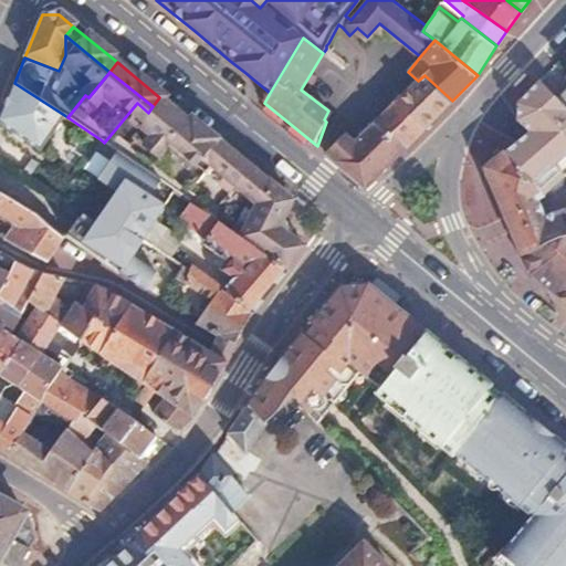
[(418,81),(396,102),(425,127),(452,101),(425,75),(418,81)]
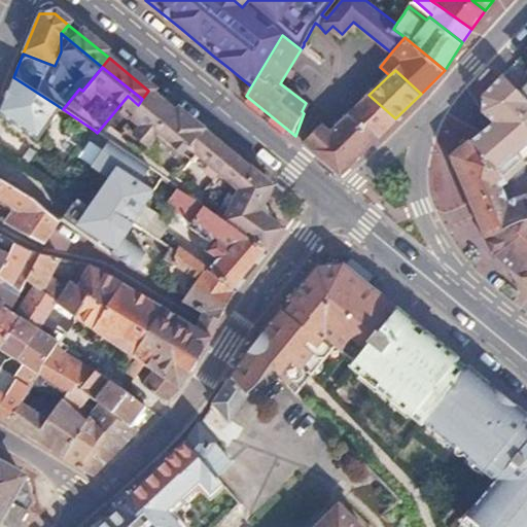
[(13,77),(0,109),(0,114),(39,139),(60,107),(13,77)]
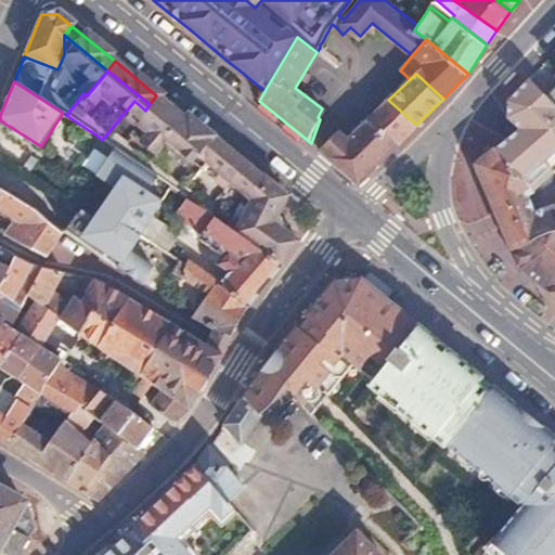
[(156,95),(150,104),(175,125),(181,115),(156,95)]
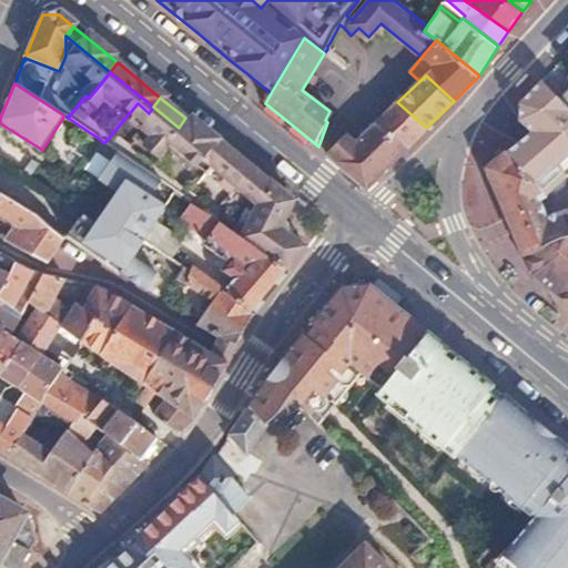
[(397,102),(376,121),(411,144),(426,128),(397,102)]
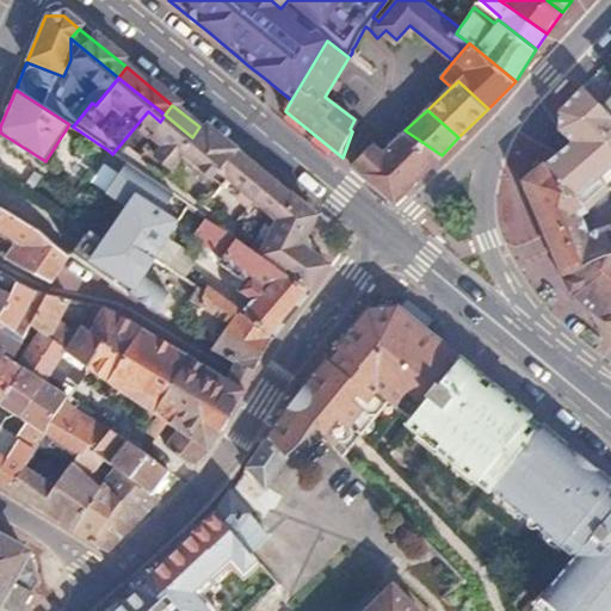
[(148,111),(112,154),(134,168),(136,171),(159,186),(192,137),(165,115),(160,122),(148,111)]
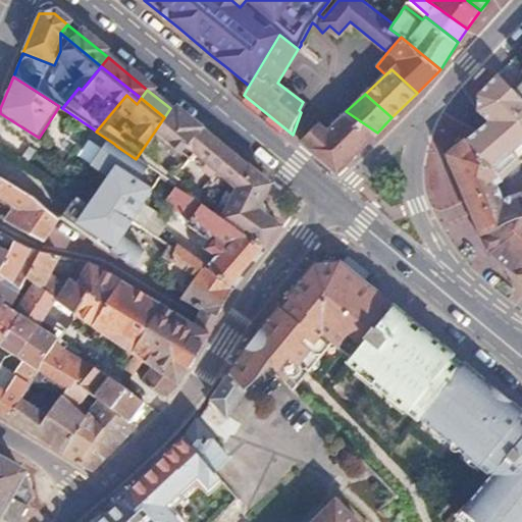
[(170,108),(164,117),(192,141),(176,159),(185,165),(197,150),(194,147),(202,134),(170,108)]
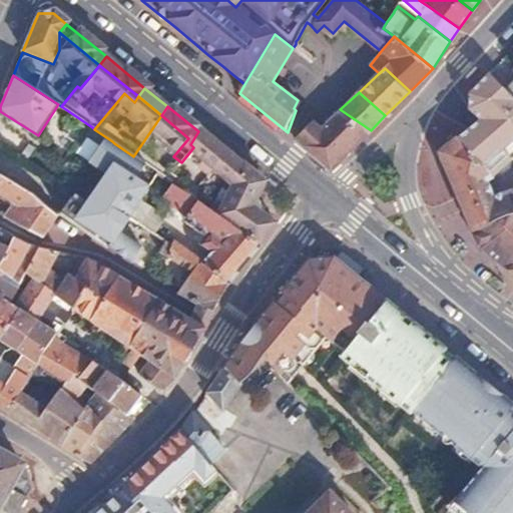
[(315,121),(297,140),(332,169),(371,130),(340,109),(322,127),(315,121)]
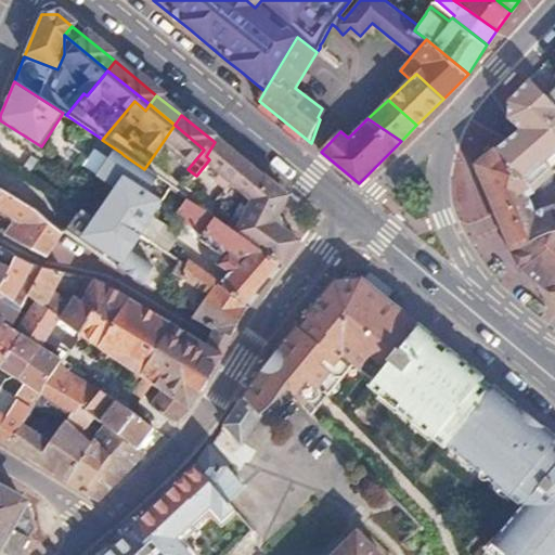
[(175,125),(144,169),(151,173),(159,163),(164,166),(168,160),(176,167),(179,163),(188,169),(204,150),(175,125)]
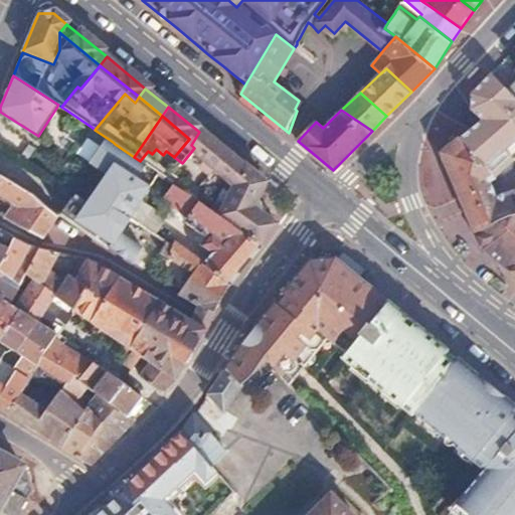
[(0,123),(0,139),(7,145),(15,134),(0,123)]
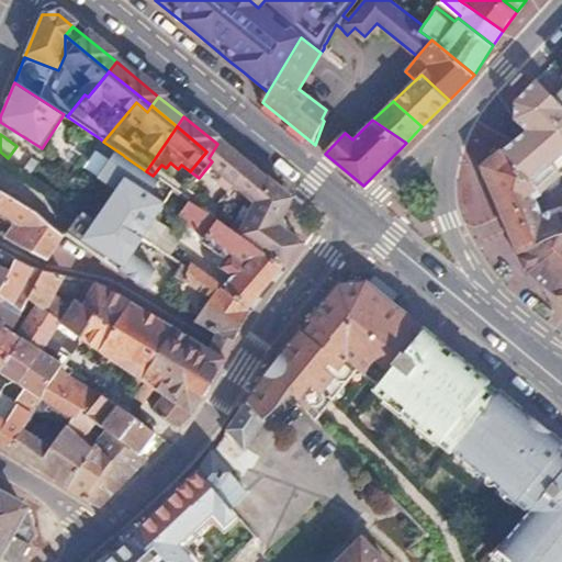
[(101,139),(60,194),(83,212),(123,155),(103,142),(101,139)]
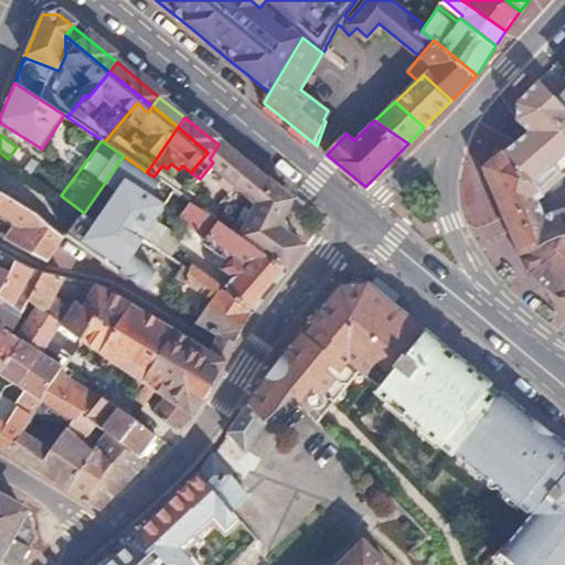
[(219,145),(210,159),(213,162),(224,148),(219,145)]
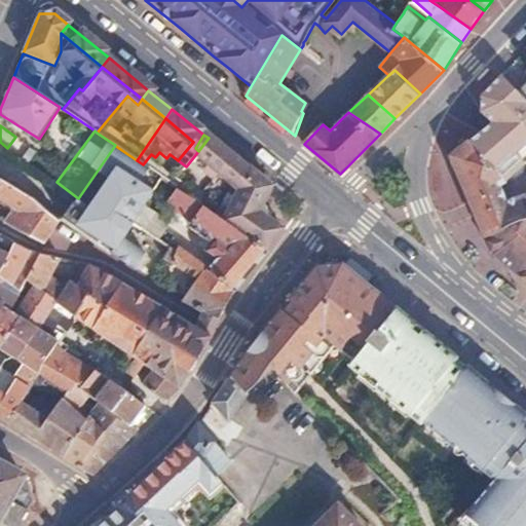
[(186,166),(172,183),(178,188),(234,228),(249,211),(243,205),(252,195),(258,199),(268,186),(209,138),(198,151),(186,166)]
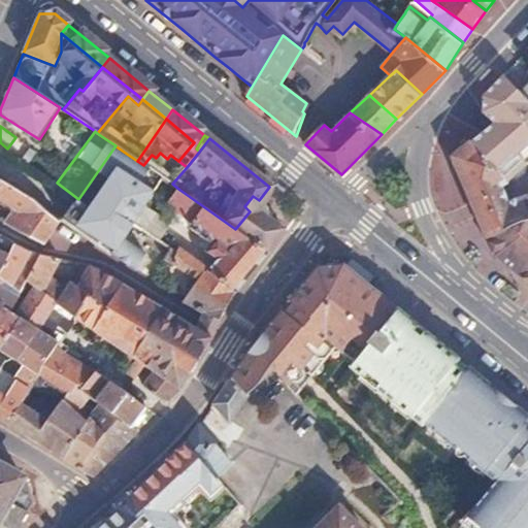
[(472,142),(455,158),(489,236),(527,220),(527,194),(510,200),(503,187),(505,185),(472,142)]
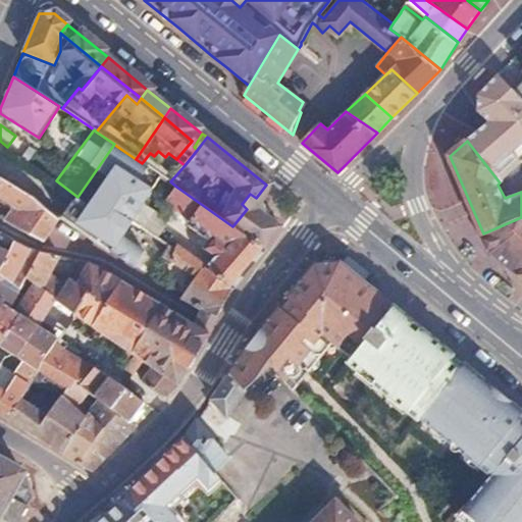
[(122,236),(132,219),(144,204),(153,190),(163,176),(144,164),(142,163),(136,159),(116,146),(99,169),(113,179),(94,206),(80,196),(62,219),(108,252),(113,251),(138,267),(148,252),(122,236)]
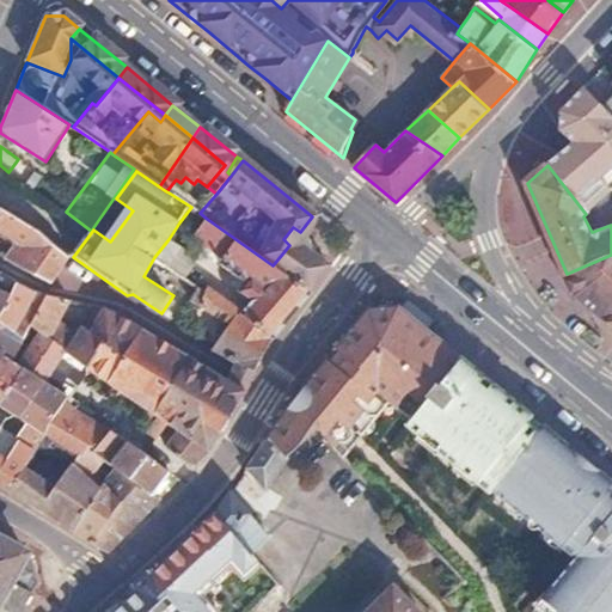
[(176,179),(166,191),(169,193),(191,207),(207,187),(197,179),(194,184),(185,177),(181,183),(176,179)]
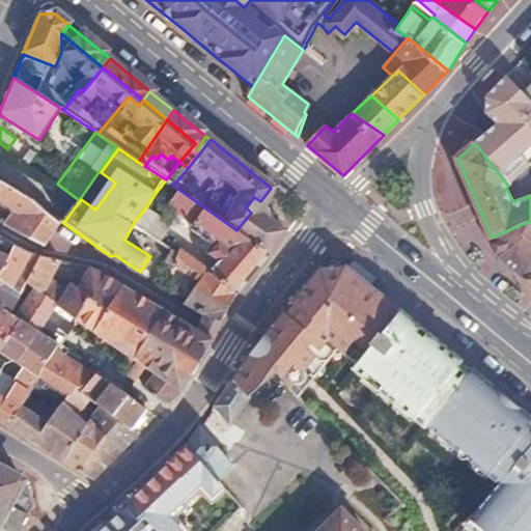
[(179,162),(166,179),(173,185),(188,168),(179,162)]
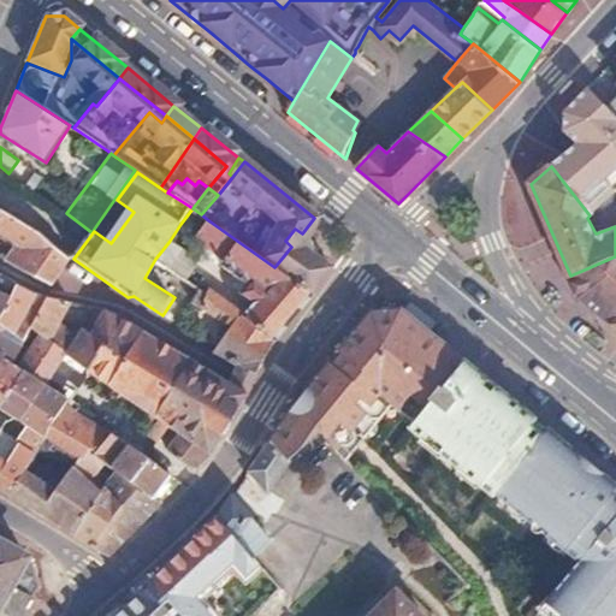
[(0,208),(0,229),(18,241),(6,261),(23,271),(52,284),(71,258),(39,231),(1,209),(0,208)]
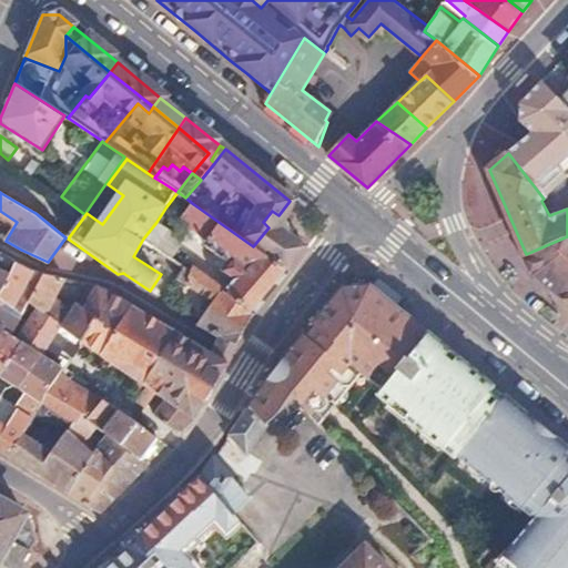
[(269,227),(253,246),(286,270),(305,246),(283,231),(296,205),(290,201),(279,215),(272,211),(263,222),(269,227)]
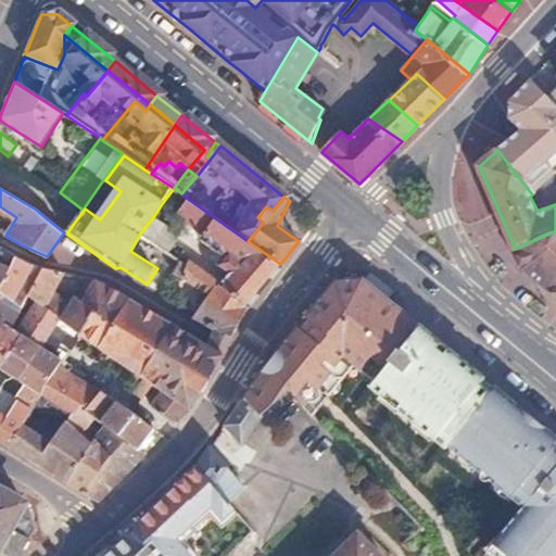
[(188,199),(178,212),(181,219),(203,234),(200,238),(224,255),(217,264),(229,275),(220,285),(249,307),(283,266),(280,264),(248,241),(188,199)]
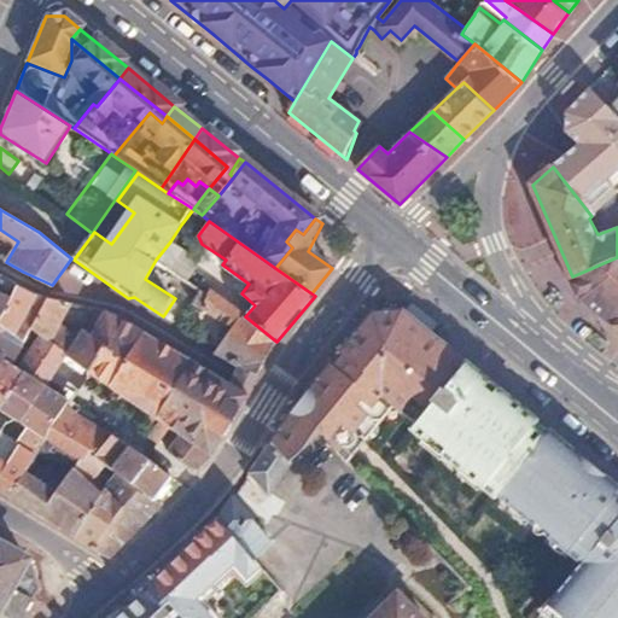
[(170,242),(156,260),(187,280),(199,262),(170,242)]
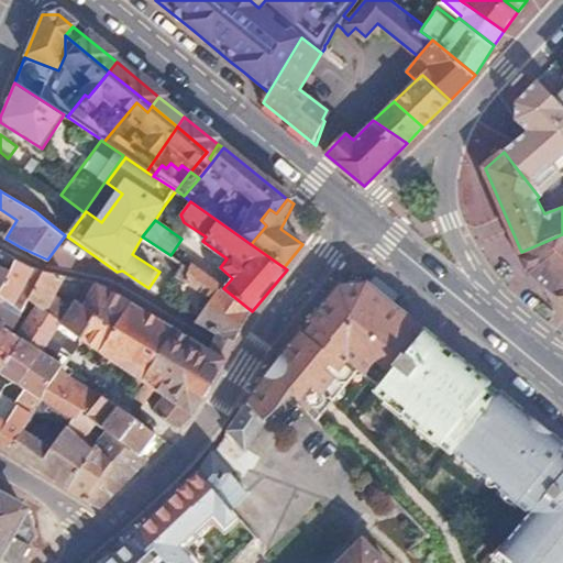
[(562,234),(521,252),(530,272),(562,299),(562,234)]
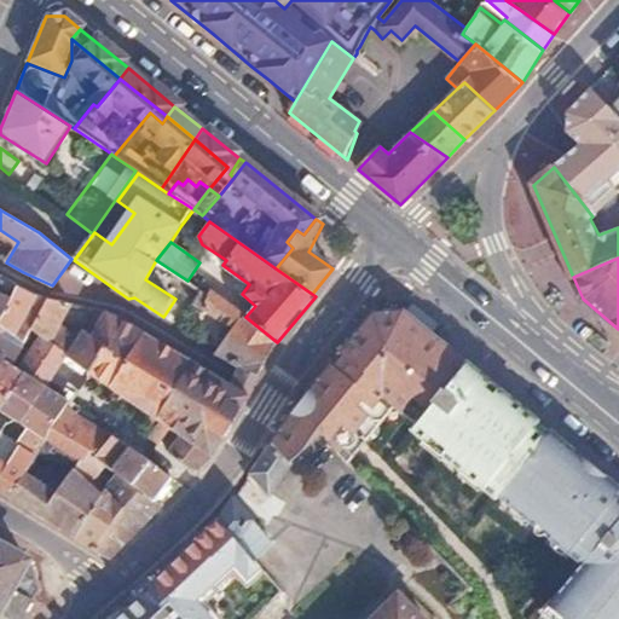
[(0,325),(18,288),(0,276),(0,325)]
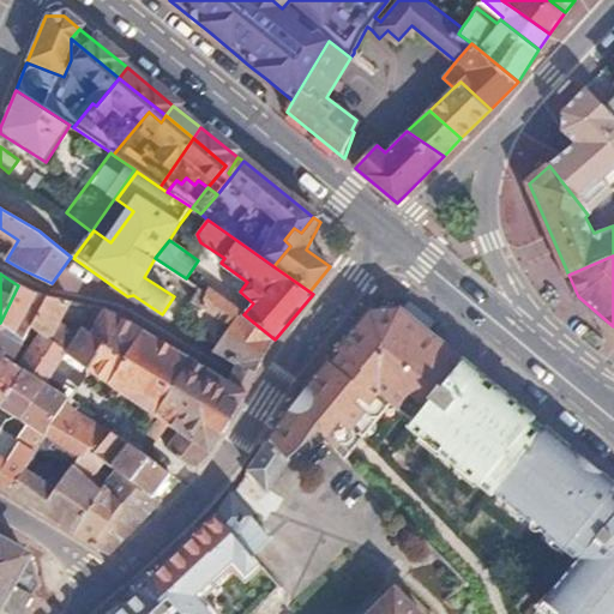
[(18,286),(0,323),(26,338),(30,332),(47,296),(18,286)]
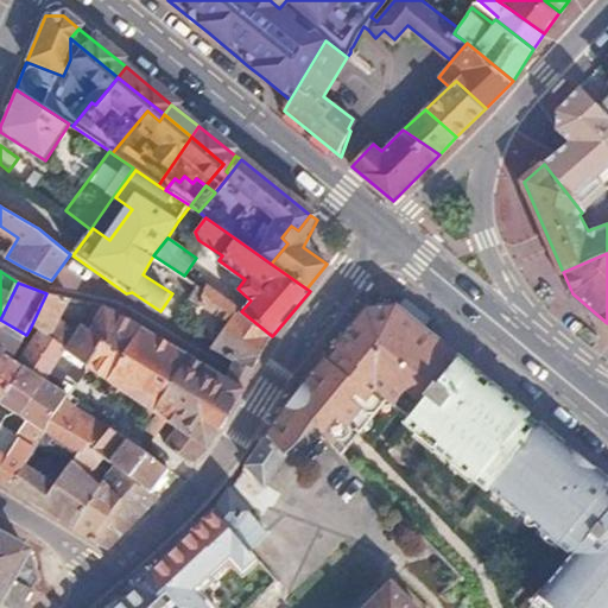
[(198,287),(190,299),(228,323),(215,342),(213,347),(234,360),(252,372),(272,336),(241,311),(208,287),(203,292),(198,287)]
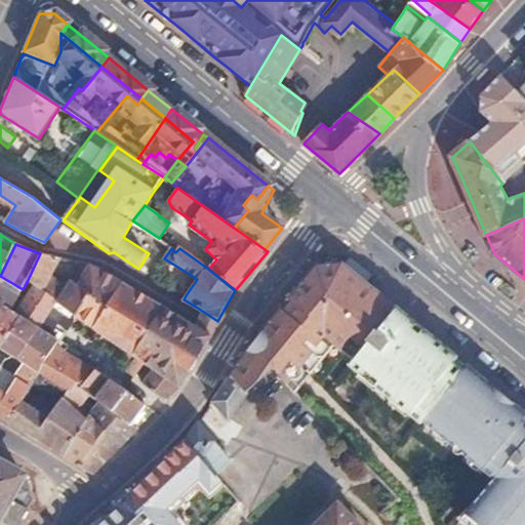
[(339,264),(318,268),(298,288),(260,337),(231,376),(246,395),(272,370),(285,384),(296,372),(329,336),(360,361),(354,368),(436,432),(435,433),(513,494),(489,524),(524,524),(524,413),(443,348),(410,319),(371,288),(350,271),(339,264)]
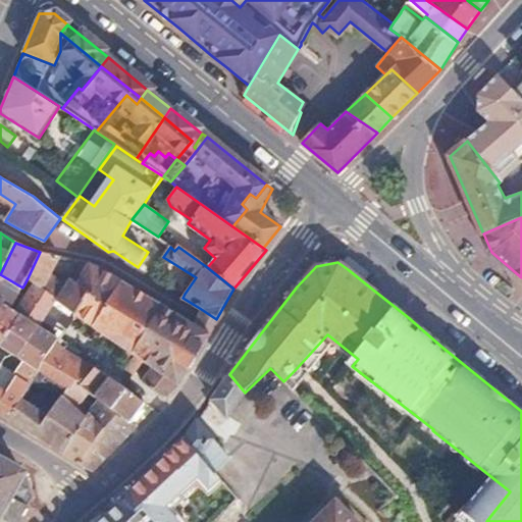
[(89,291),(75,314),(132,352),(148,327),(162,306),(118,279),(105,301),(89,291)]
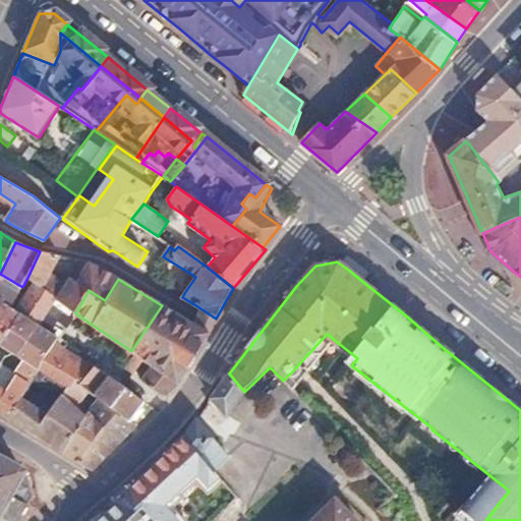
[(0,301),(3,303),(11,308),(18,294),(0,283),(0,301)]
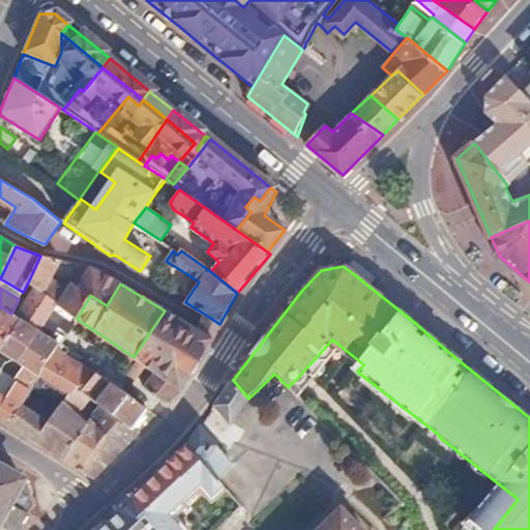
[(34,292),(19,318),(21,319),(39,330),(60,344),(77,319),(34,292)]
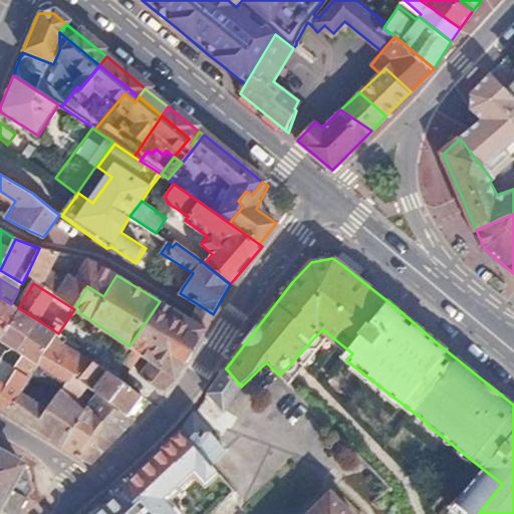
[(3,299),(0,304),(0,338),(1,339),(20,309),(18,308),(11,304),(3,299)]
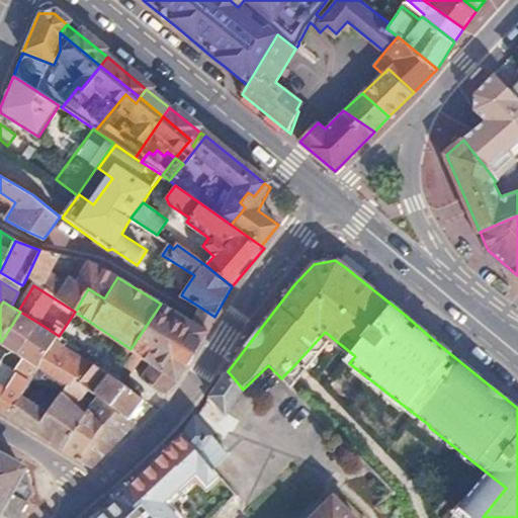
[(161,304),(147,325),(194,353),(208,332),(207,331),(194,323),(161,304)]
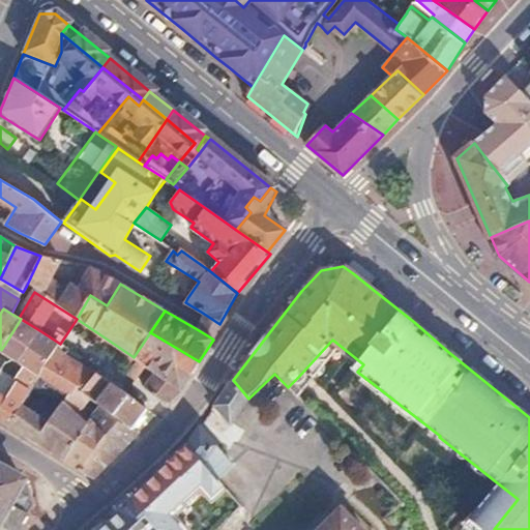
[(204,314),(199,330),(212,339),(219,324),(204,314)]
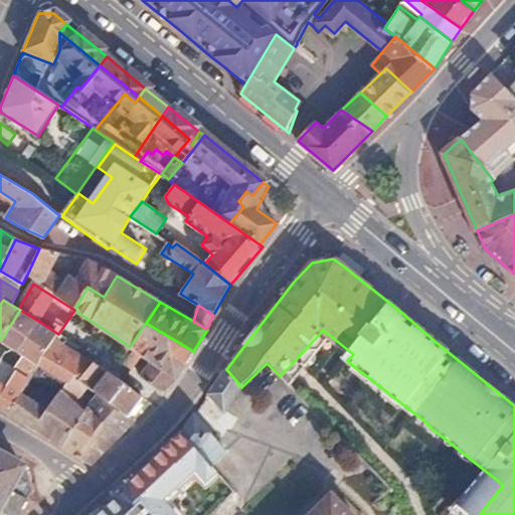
[(20,310),(1,340),(15,350),(17,352),(38,321),(20,310)]
